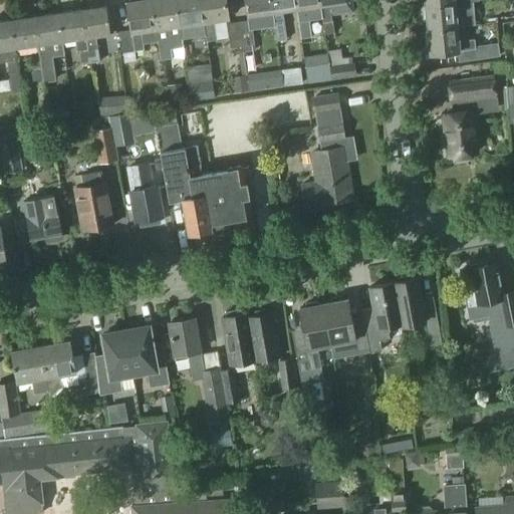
[(131,30),(119,31),(124,63),(136,62),(134,49),(144,48),(143,43),(158,41),(160,59),(161,59),(152,0),(148,0),(126,3),(131,30)]
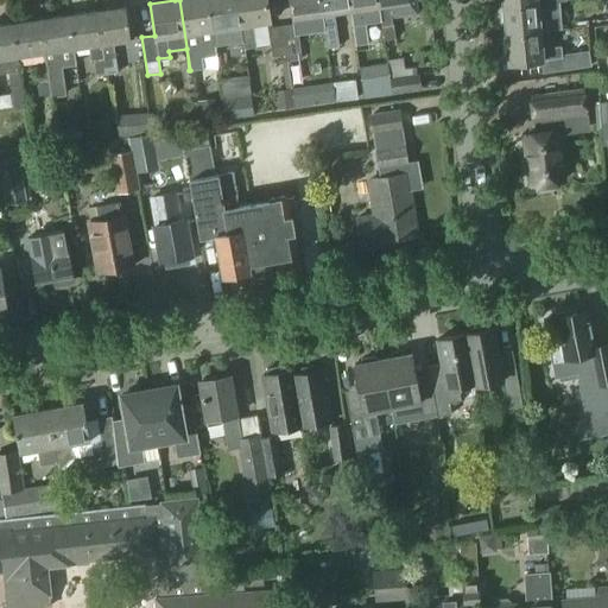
[(208,0),(179,0),(190,70),(202,69),(201,58),(216,56),(208,0)]
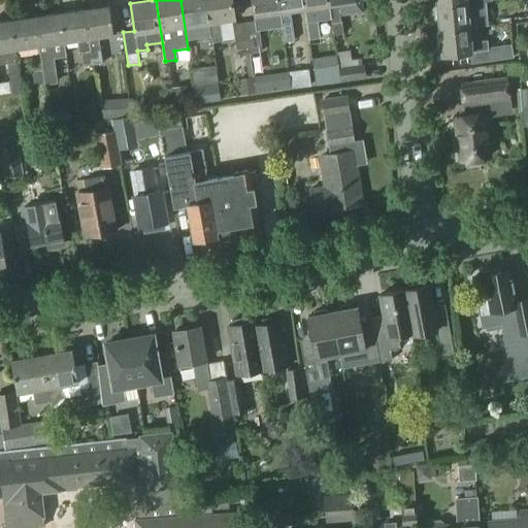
[(205,0),(180,0),(187,39),(211,36),(205,0)]
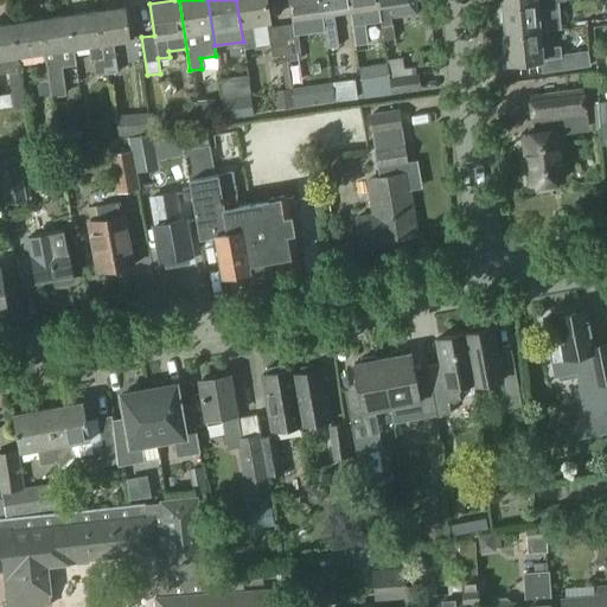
[(266,0),(236,0),(243,42),(243,49),(255,48),(251,24),(269,21),(266,0)]
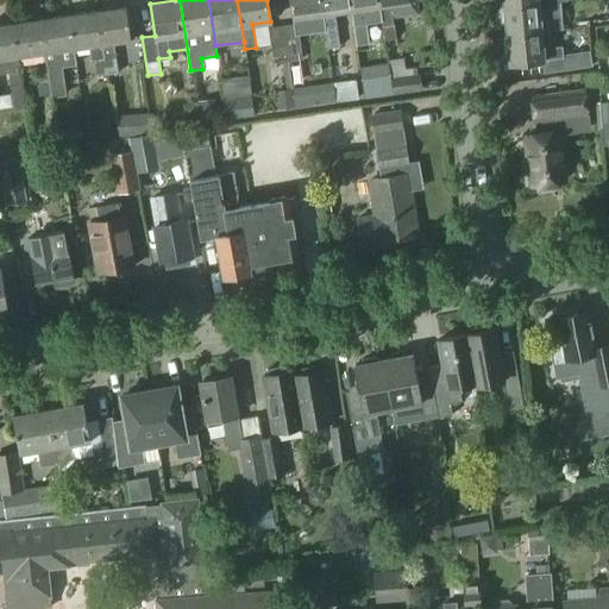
[(320,0),(290,0),(294,18),(322,13),(320,0)]
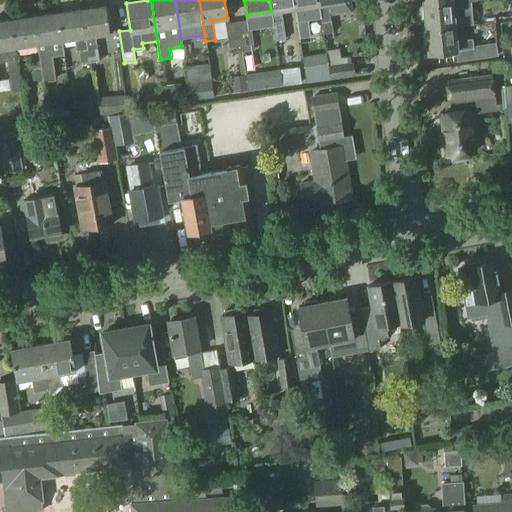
[(293,0),(269,0),(271,11),(281,10),(295,8),(293,0)]
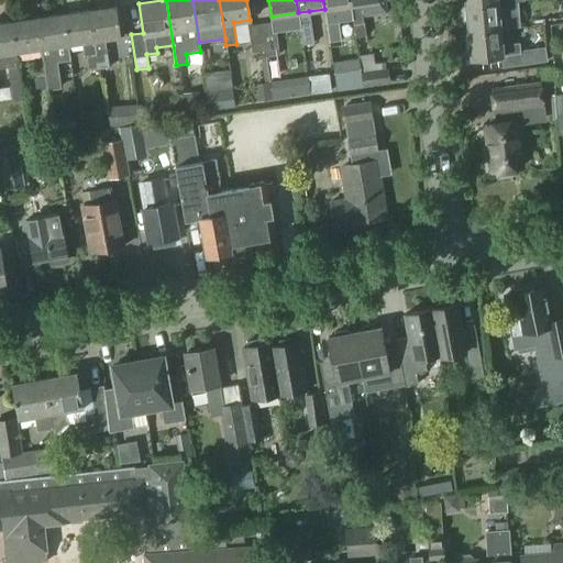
[(329,42),(340,40),(338,26),(353,24),(349,0),(322,0),(324,9),(327,29),(328,29),(329,42)]
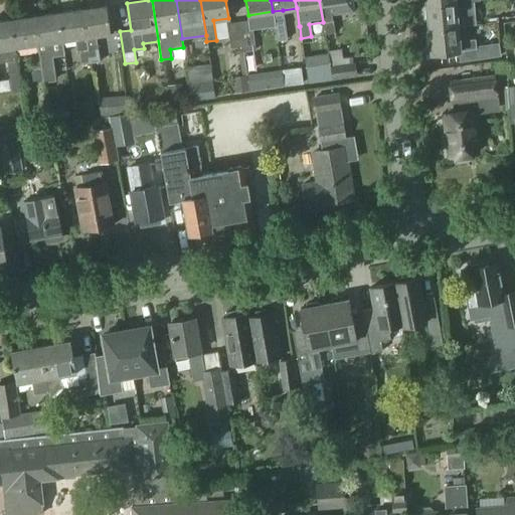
[(344,0),(320,0),(321,4),(323,22),(325,34),(335,33),(333,21),(332,21),(330,3),(345,1),(344,0)]
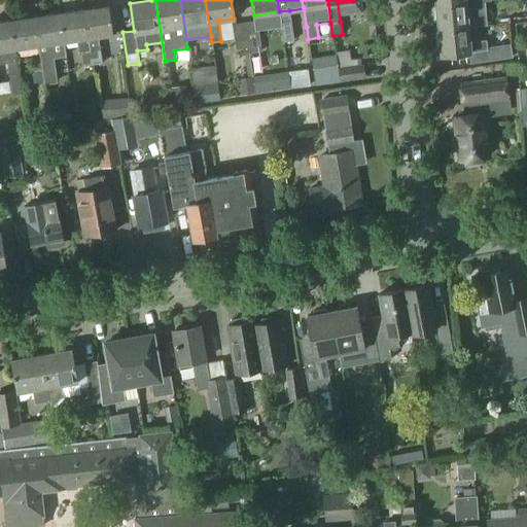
[(465,3),(435,6),(437,31),(467,28),(481,27),(480,15),(466,18),(465,3)]
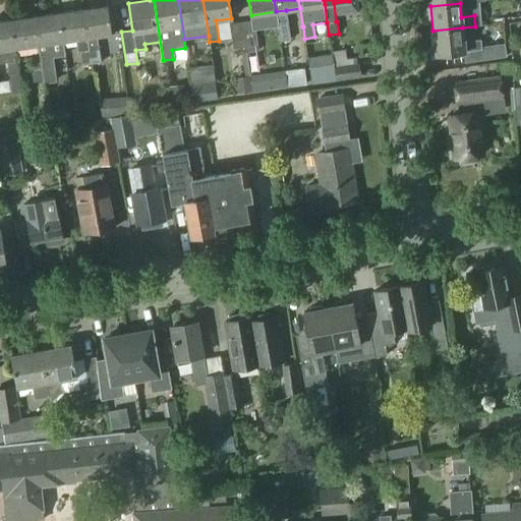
[(108,6),(83,10),(87,38),(112,35),(108,6)]
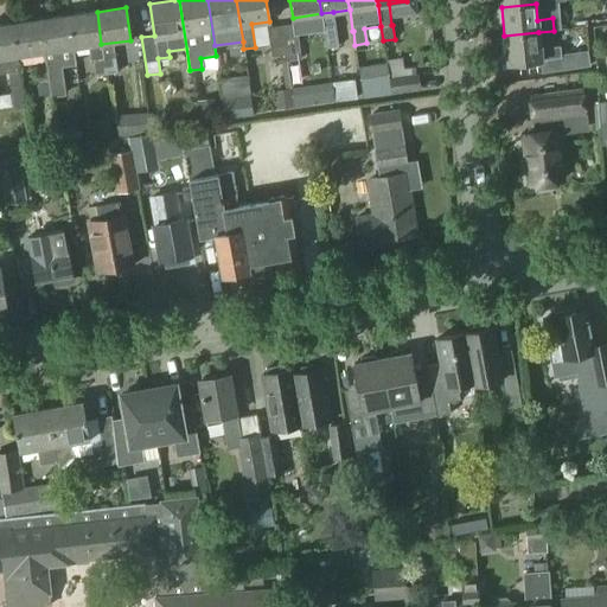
[(97,12),(69,16),(72,49),(88,46),(101,44),(97,12)]
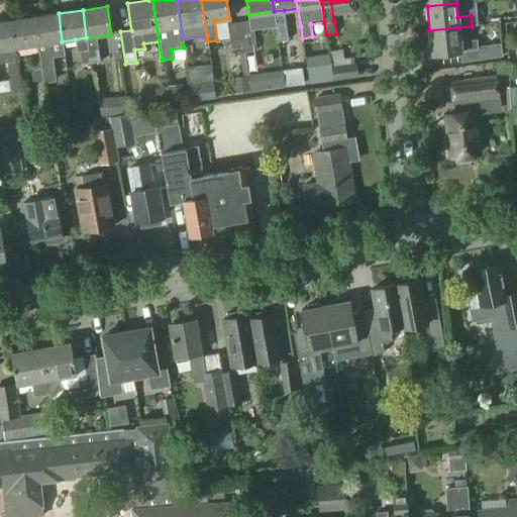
[(284,10),(274,11),(275,19),(277,29),(279,41),(288,40),(286,28),(284,10)]
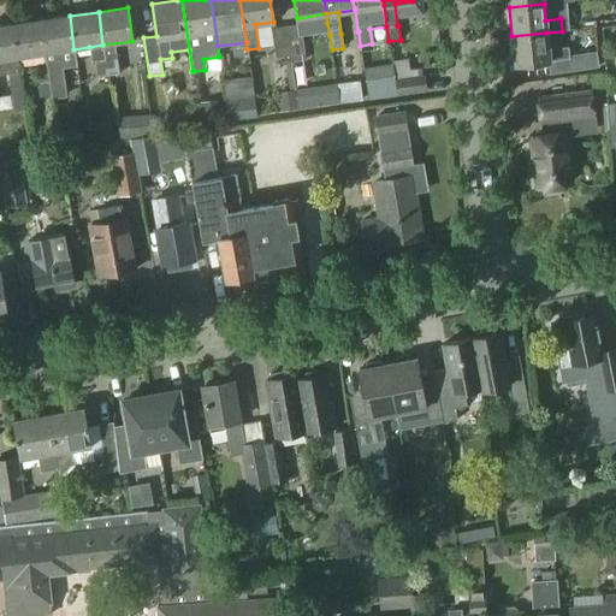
[(326,13),(297,18),(298,24),(301,24),(301,28),(327,23),(326,13)]
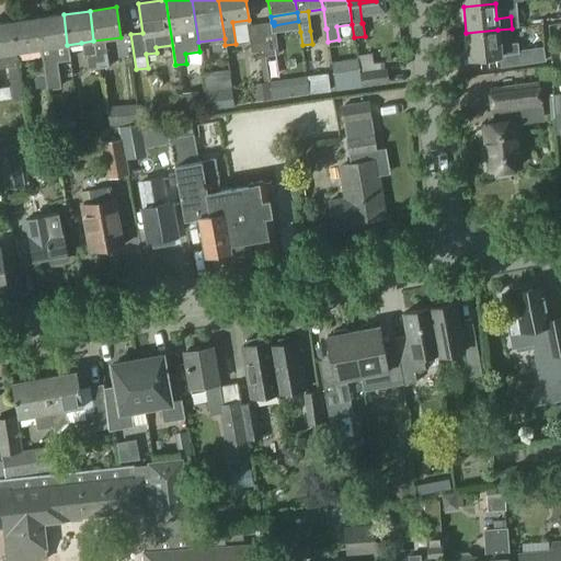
[(64,14),(37,18),(42,48),(44,61),(46,76),(47,88),(47,90),(59,88),(56,61),(69,59),(67,45),(64,14)]
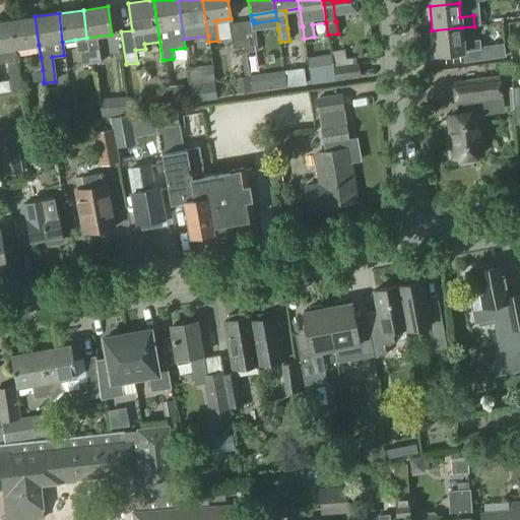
[(35,16),(10,20),(14,49),(39,45),(35,16)]
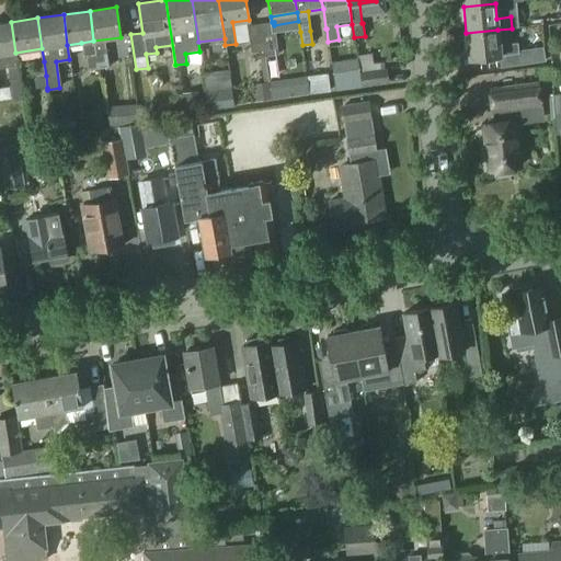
[(0,69),(18,67),(15,53),(11,22),(0,23),(0,69)]
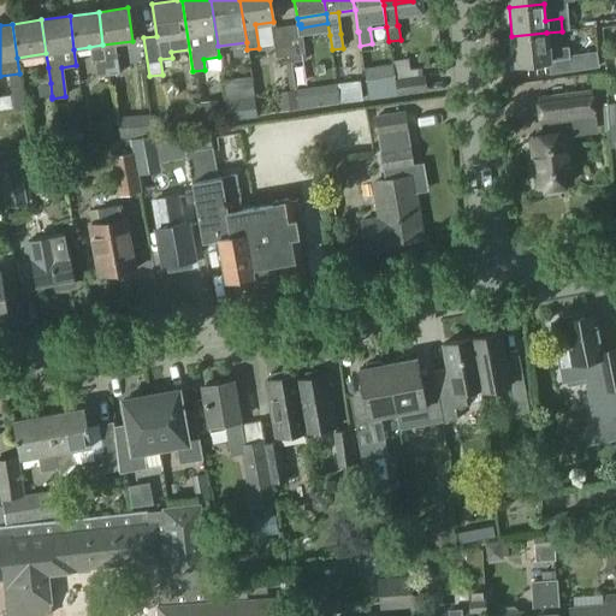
[(304,53),(301,28),(301,24),(298,24),(286,27),(290,55),(304,53)]
